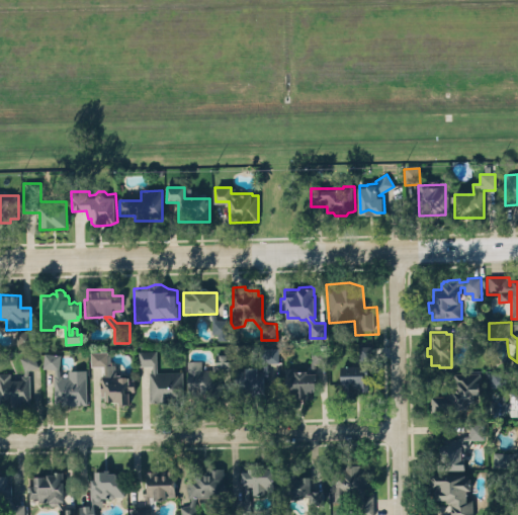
[(17,348),(32,347),(31,333),(16,334),(17,348)]
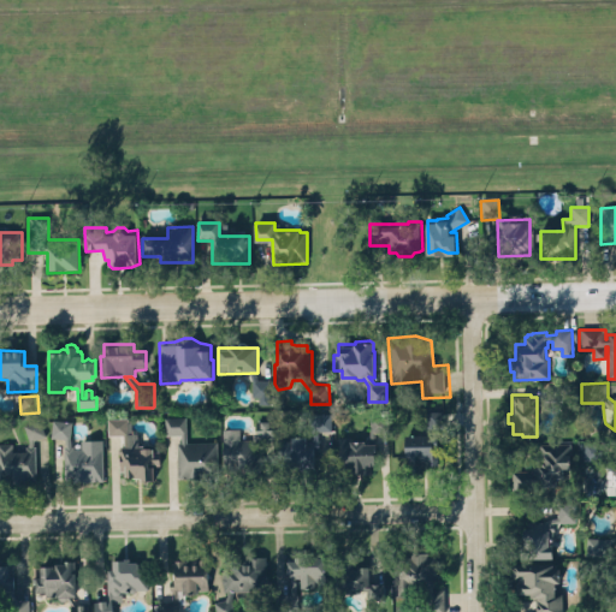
[(339,438),(353,437),(353,440),(355,440),(355,439),(360,439),(360,440),(365,440),(365,443),(369,443),(369,416),(379,416),(379,411),(386,410),(388,416),(389,416),(389,433),(374,433),(375,443),(377,443),(377,452),(375,452),(377,463),(374,463),(374,464),(372,464),(372,475),(360,475),(360,473),(351,474),(351,471),(341,473),(339,438)]
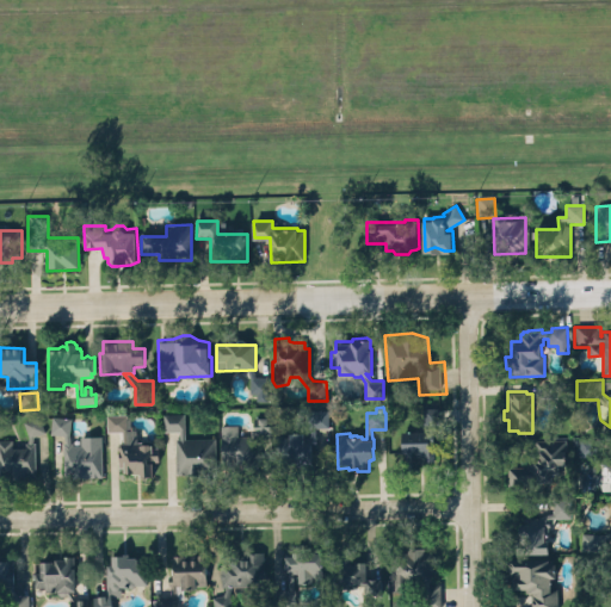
[(313,466),(309,468),(310,469),(304,469),(304,466),(290,466),(290,469),(282,469),(282,468),(279,468),(279,444),(290,444),(290,432),(296,431),(296,428),(300,429),(298,431),(304,432),(304,437),(309,437),(309,428),(306,428),(306,413),(307,410),(328,412),(328,428),(315,428),(314,437),(316,437),(316,447),(312,447),(313,466)]
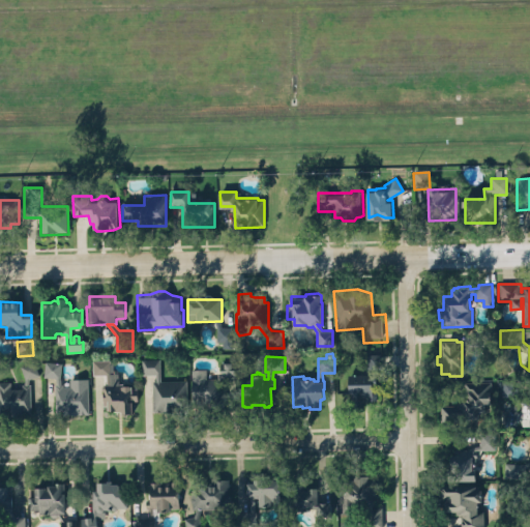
[(379,356),(367,356),(367,368),(379,368),(379,356)]
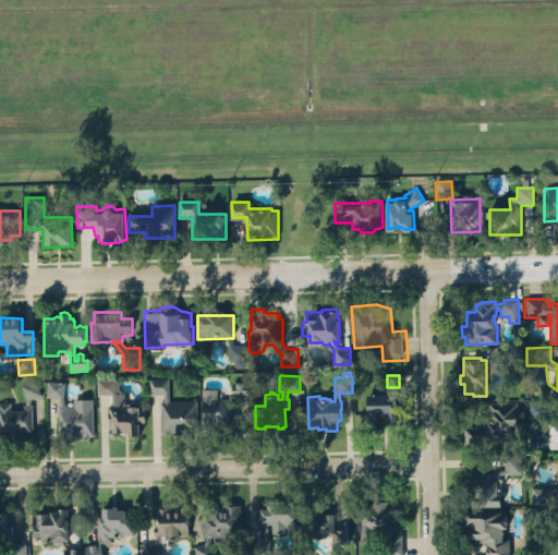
[(97,381),(114,381),(117,413),(121,417),(128,417),(128,406),(133,405),(140,406),(140,413),(145,413),(145,421),(144,422),(144,423),(140,423),(140,434),(138,433),(138,436),(130,436),(129,436),(129,434),(128,434),(128,432),(122,432),(121,430),(119,429),(113,430),(113,427),(109,427),(108,417),(112,417),(107,411),(107,407),(111,405),(111,395),(98,395),(97,381)]
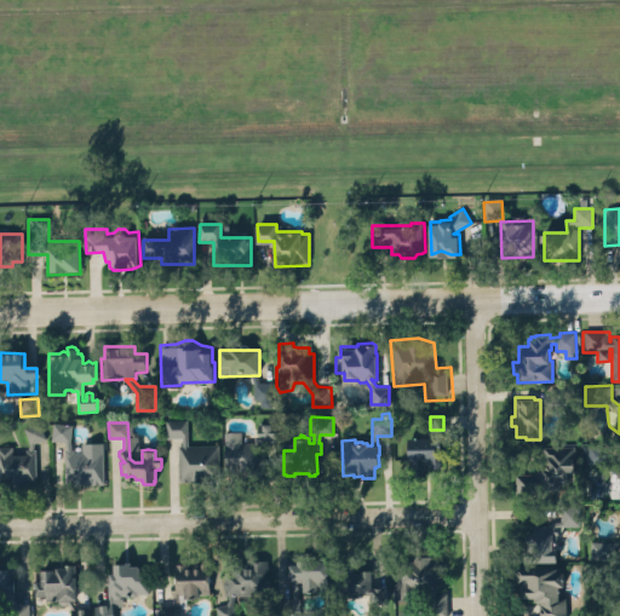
[(166,441),(178,439),(179,484),(218,483),(218,447),(188,448),(187,422),(166,422),(166,441)]
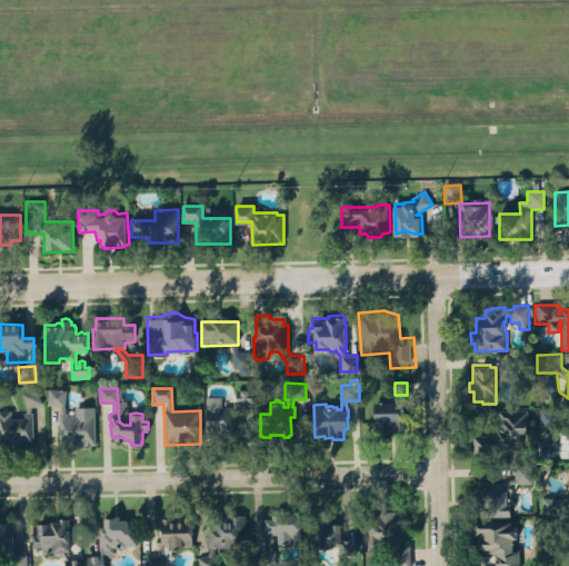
[(66,391),(48,391),(47,407),(59,407),(59,447),(95,447),(96,409),(75,409),(75,416),(66,416),(66,391)]
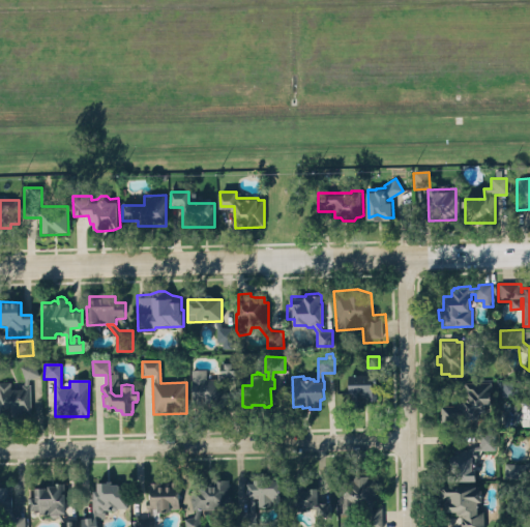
[(192,408),(224,408),(224,380),(235,380),(235,364),(221,364),(221,376),(216,376),(216,380),(205,380),(205,371),(192,372),(192,408)]
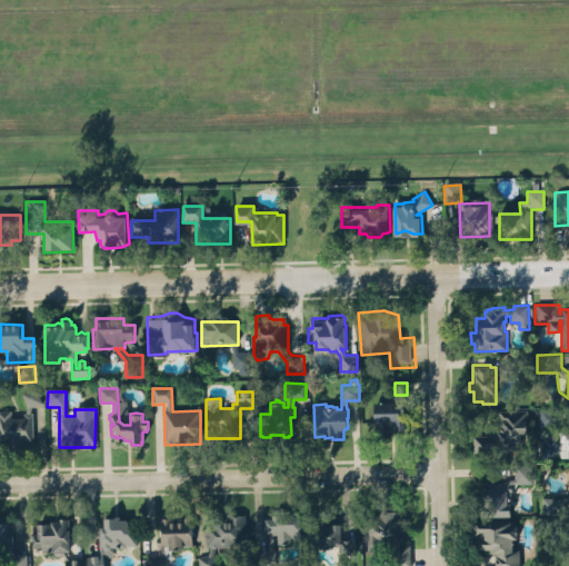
[(0,411),(0,447),(33,447),(33,426),(40,426),(39,393),(25,394),(25,419),(11,419),(11,413),(0,411)]
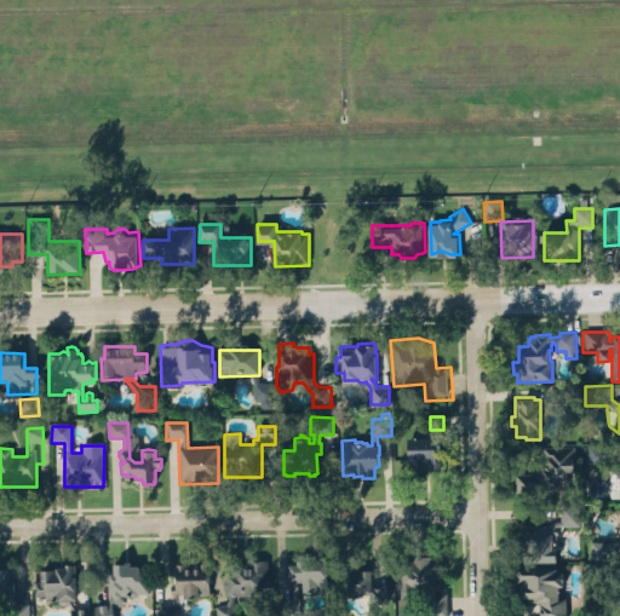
[(409,436),(441,436),(442,467),(430,467),(430,464),(426,464),(426,475),(409,476),(409,436)]
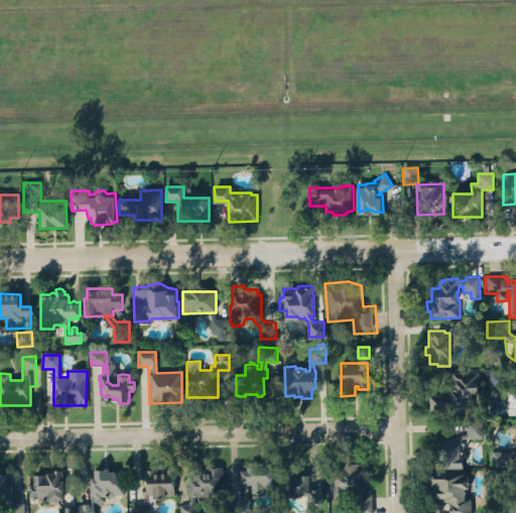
[(450,372),(478,372),(478,392),(472,392),(472,399),(467,399),(467,409),(430,410),(429,395),(443,394),(449,386),(452,385),(450,372)]
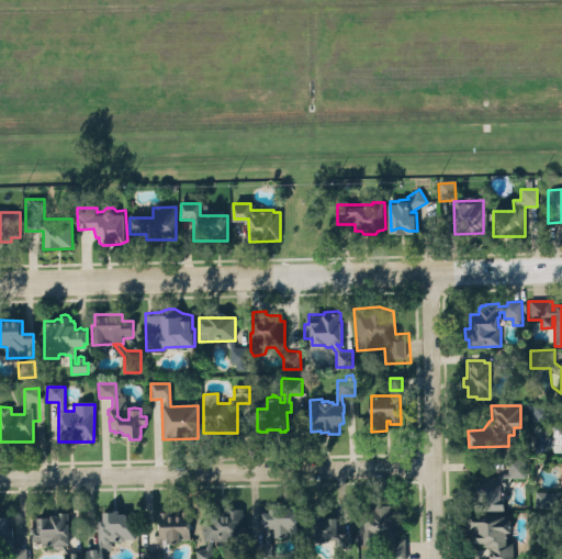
[(534,422),(549,422),(548,406),(532,406),(534,422)]
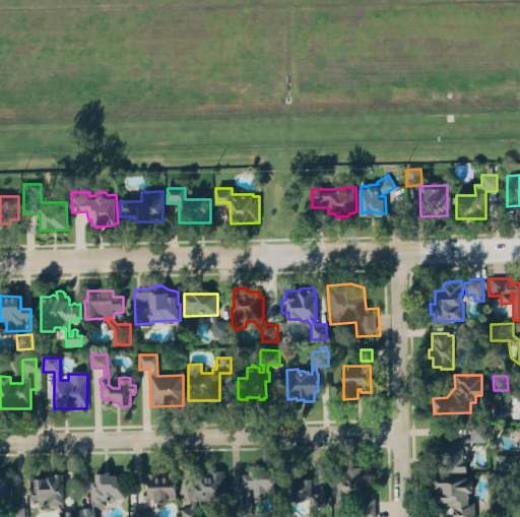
[(467,473),(466,443),(485,443),(484,427),(470,427),(470,442),(440,442),(441,473),(467,473)]
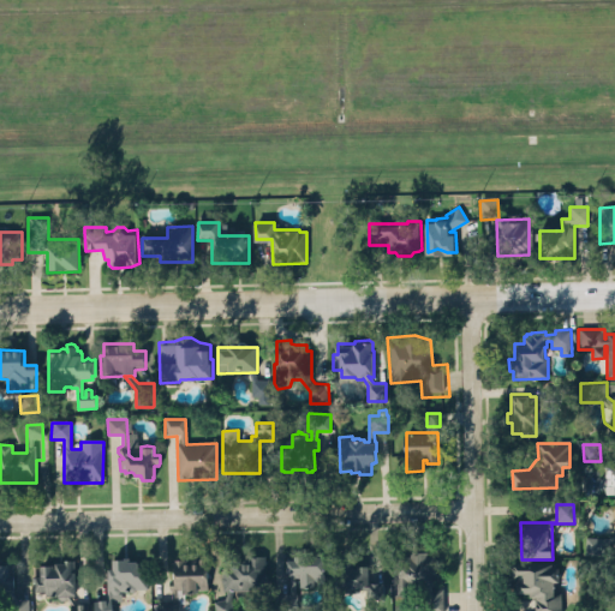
[(614,543),(611,544),(609,558),(584,557),(585,537),(608,539),(614,534),(614,543)]
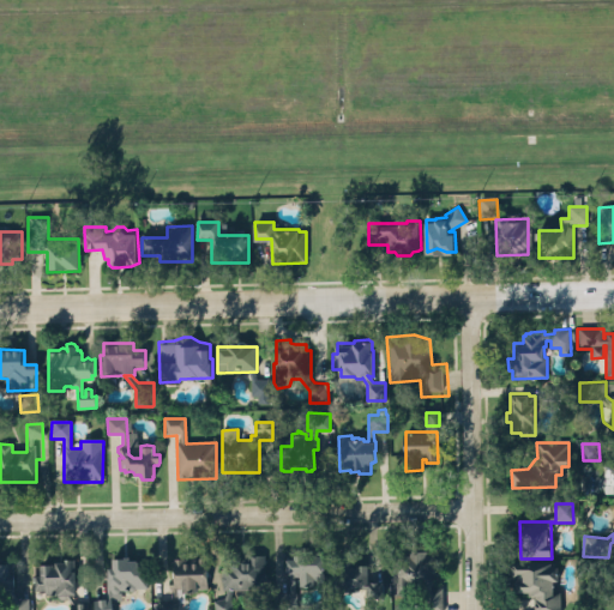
[(113,556),(121,555),(125,555),(124,554),(125,554),(130,555),(130,559),(138,559),(138,563),(148,563),(148,587),(134,589),(134,590),(121,590),(120,589),(120,590),(119,592),(121,592),(121,601),(112,601),(113,607),(113,609),(96,609),(96,608),(95,599),(98,599),(98,598),(102,597),(107,598),(107,592),(107,577),(109,577),(108,566),(113,566),(113,556)]
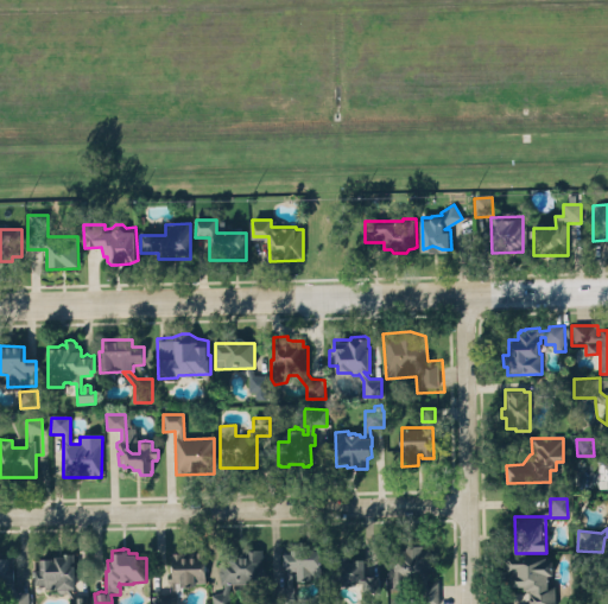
[(438,603),(438,583),(431,583),(430,548),(387,550),(388,592),(418,591),(418,603),(438,603)]
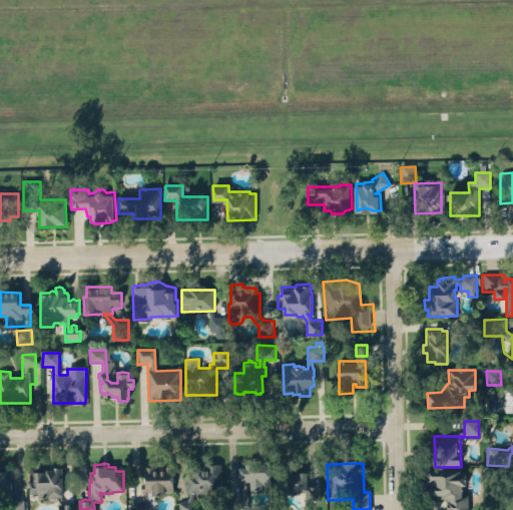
[(33,469),(39,467),(45,469),(46,466),(52,466),(56,464),(63,466),(64,497),(60,497),(63,501),(72,502),(72,508),(74,508),(74,509),(59,509),(54,502),(50,502),(47,499),(38,499),(36,494),(28,493),(27,480),(33,480),(33,469)]
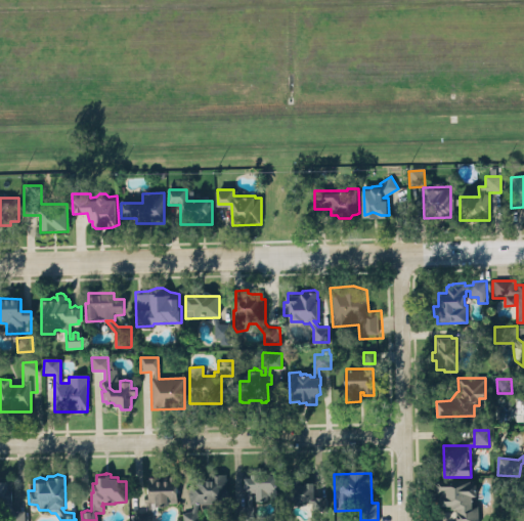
[(245,475),(258,474),(277,475),(279,502),(255,504),(255,520),(231,520),(232,505),(245,505),(245,490),(245,475)]
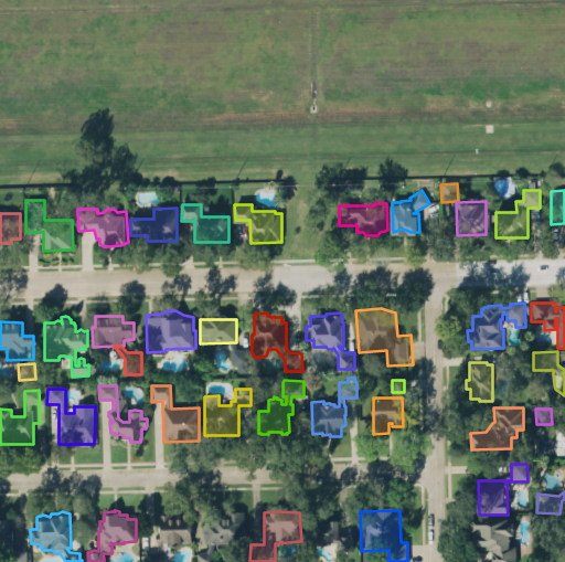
[(225,522),(204,521),(203,543),(243,544),(244,513),(225,512),(225,522)]
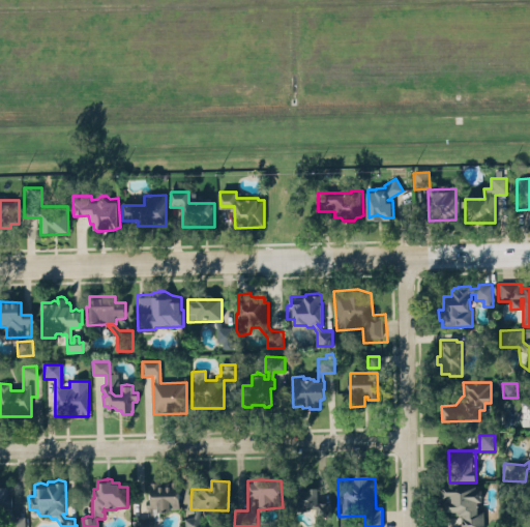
[(318,487),(319,501),(324,501),(331,501),(332,516),(316,517),(316,507),(312,508),(312,510),(298,510),(298,508),(289,508),(289,485),(298,484),(299,484),(299,482),(301,484),(304,485),(308,487),(314,486),(318,487)]
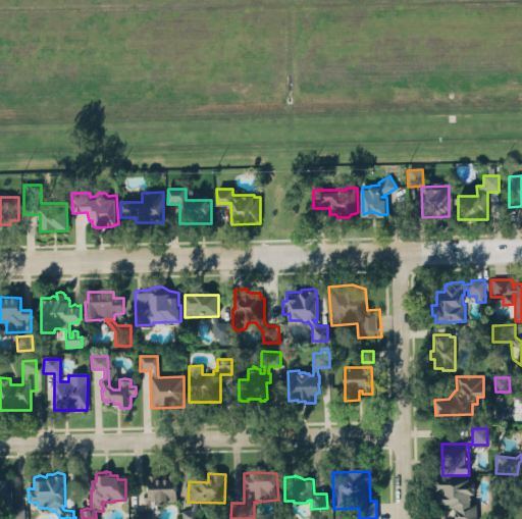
[(146,477),(146,511),(134,511),(133,518),(151,518),(152,503),(176,503),(175,476),(146,477)]
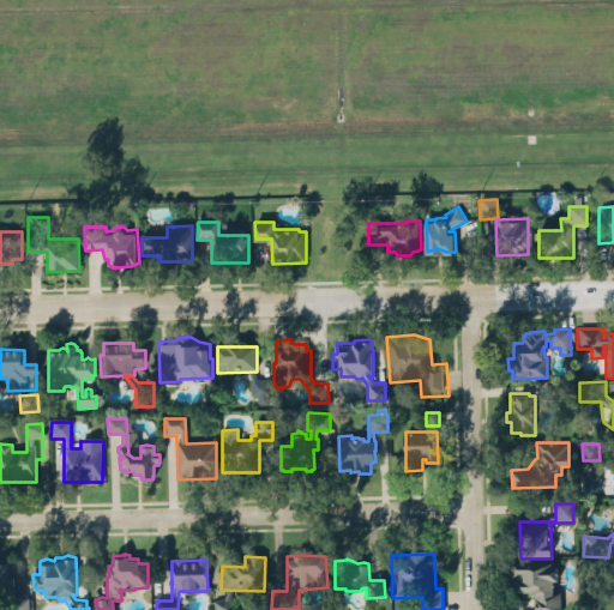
[(511,562),(552,561),(552,566),(558,566),(558,580),(555,580),(555,592),(560,592),(560,609),(534,609),(534,596),(529,596),(529,591),(516,592),(517,574),(511,574),(511,562)]
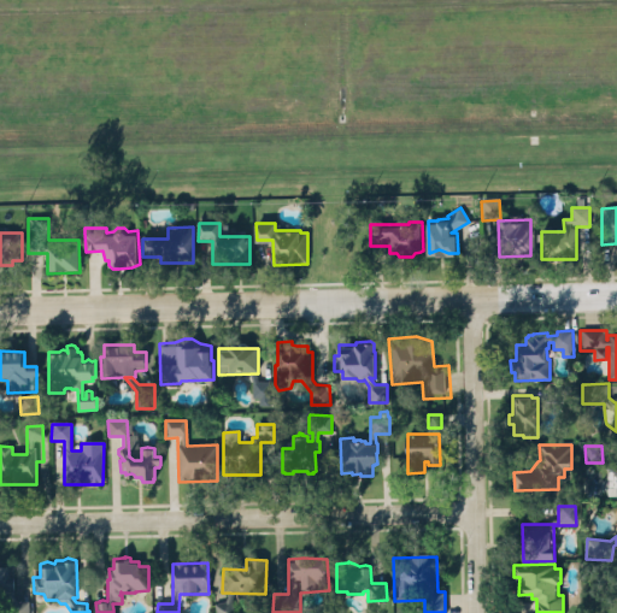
[(616,585),(613,587),(613,579),(598,581),(597,566),(616,565),(616,583),(616,582),(616,585)]
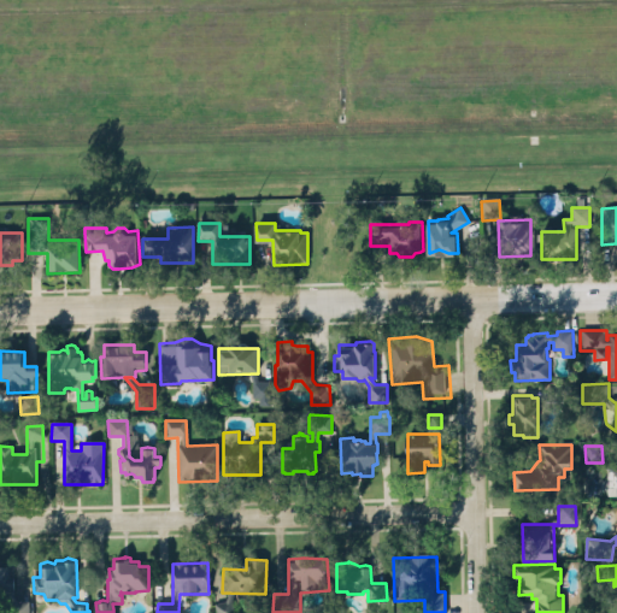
[(29,612),(29,602),(13,602),(13,569),(0,567),(0,597),(11,597),(11,612),(29,612)]
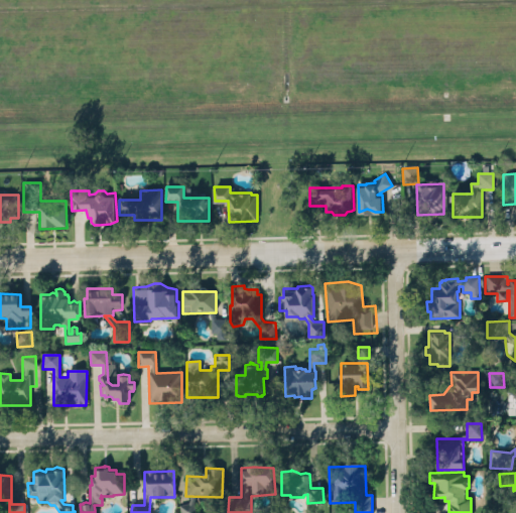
[(195,512),(192,498),(188,499),(189,505),(179,507),(180,512),(195,512)]
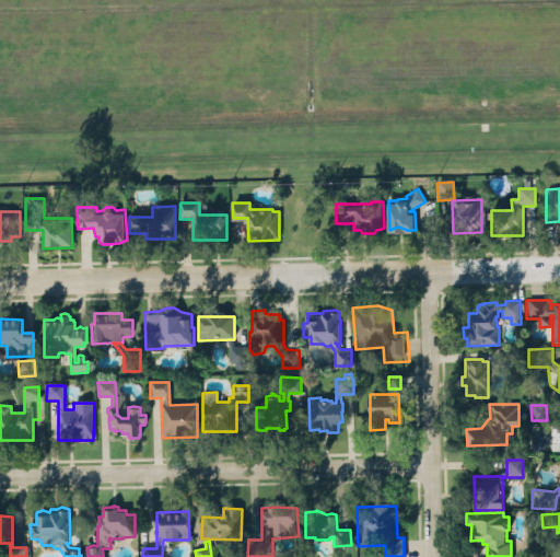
All buildings are outlined.
